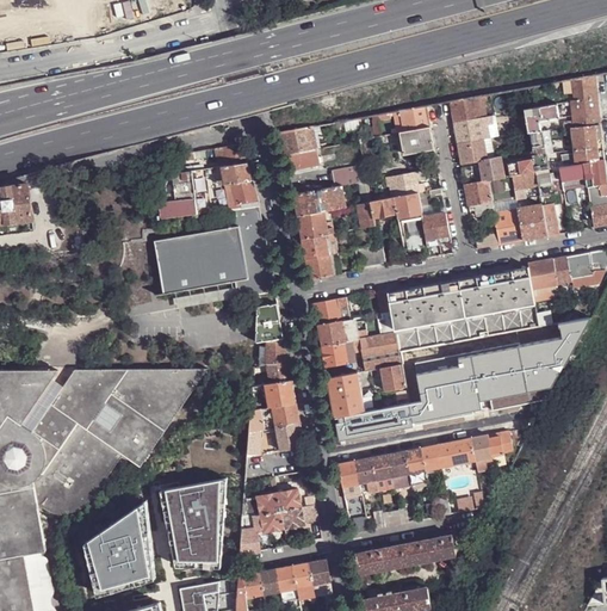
[(594,74),(571,79),(573,100),(596,97),(594,75),(594,74)]
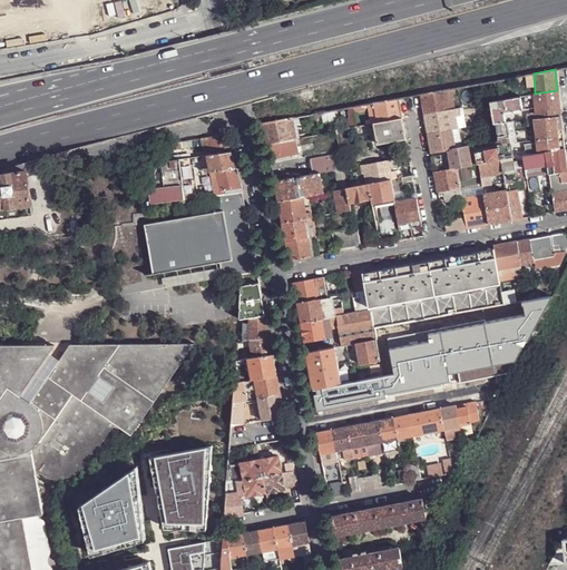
[(452,109),(450,95),(453,95),(452,88),(443,89),(448,109),(452,109)]
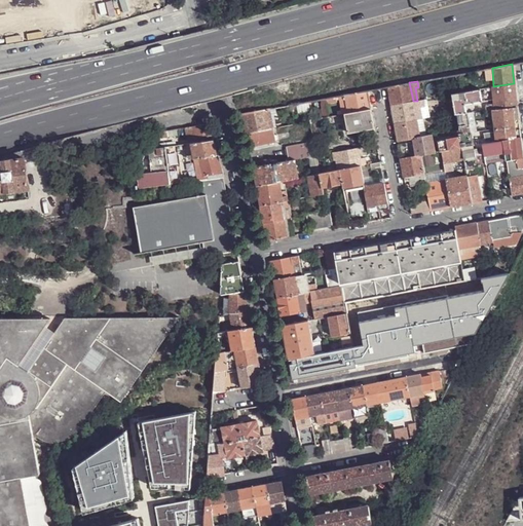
[(409,82),(386,86),(386,87),(389,105),(413,101),(409,82)]
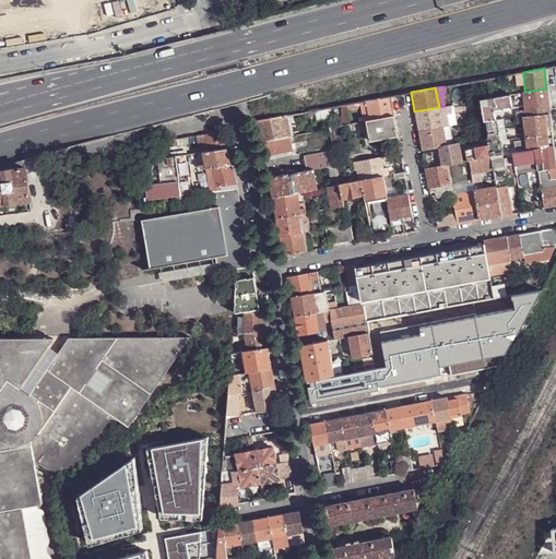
[(548,113),(546,88),(524,92),(521,93),(523,111),(524,116),(548,113)]
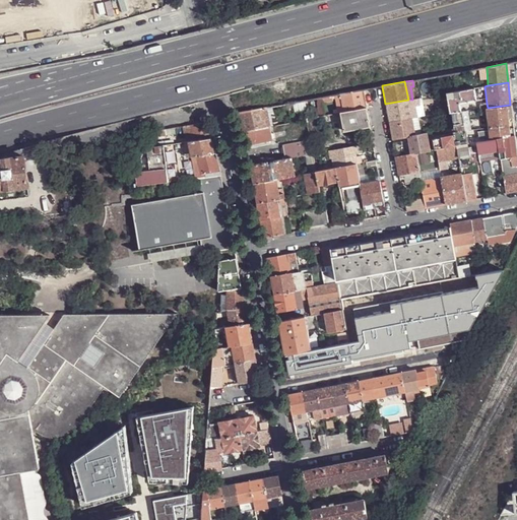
[(473,88),(446,92),(447,100),(448,107),(449,111),(449,113),(450,113),(460,112),(459,103),(475,100),(473,88)]
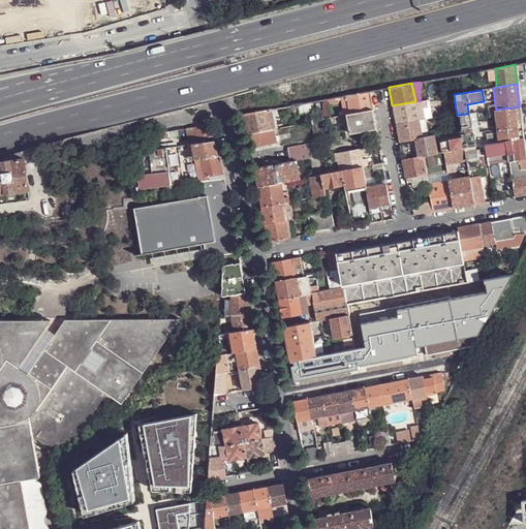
[(368,91),(344,95),(348,114),(371,110),(368,92),(368,91)]
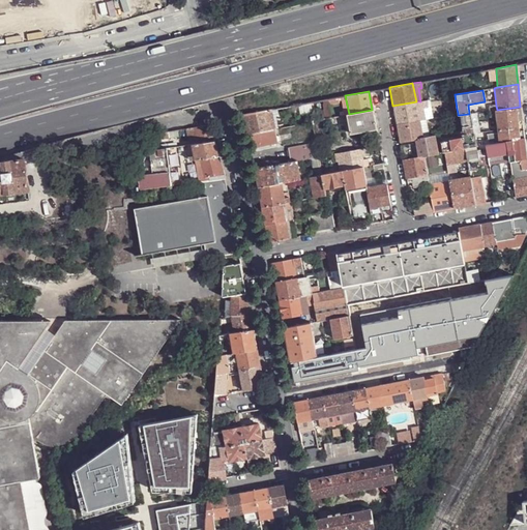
[(345,95),(339,96),(343,115),(346,114),(349,114),(345,95)]
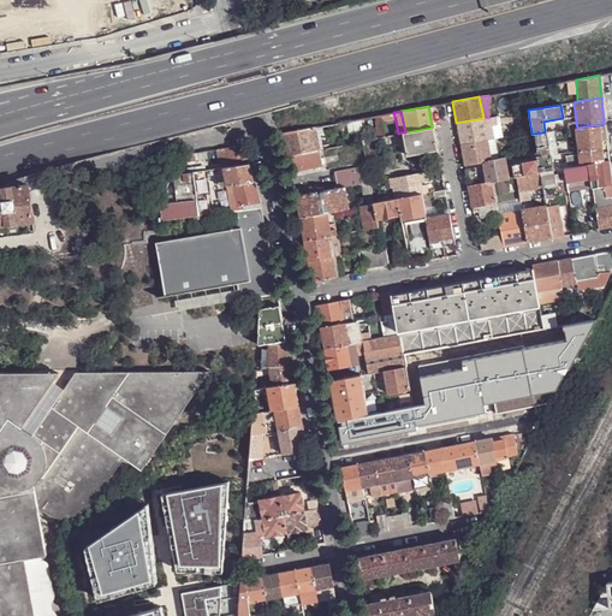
[(487,140),(493,138),(491,125),(495,124),(494,117),(488,118),(483,118),(487,140)]
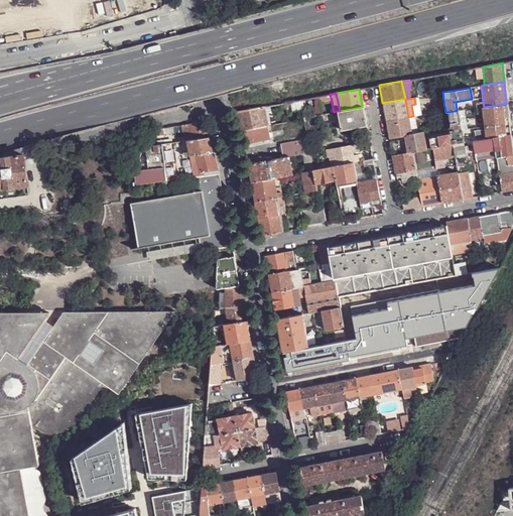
[(385,121),(408,117),(405,99),(382,103),(385,121)]
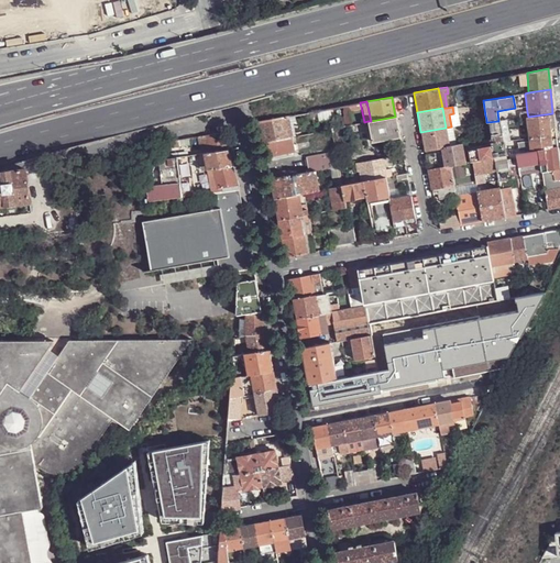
[(316,111),(313,112),(315,123),(333,120),(331,112),(322,113),(317,116),(316,111)]
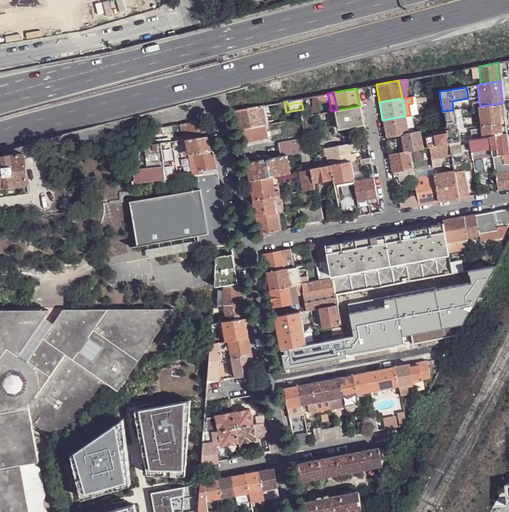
[(505,133),(502,103),(480,106),(479,106),(481,125),(481,128),(482,137),(488,136),(505,133)]
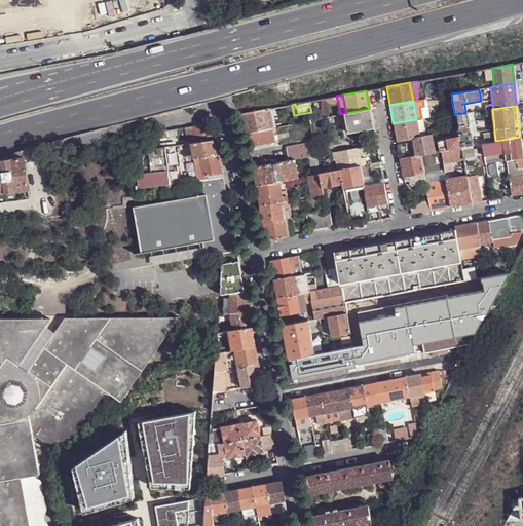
[(267,109),(237,114),(243,133),(271,127),(267,109)]
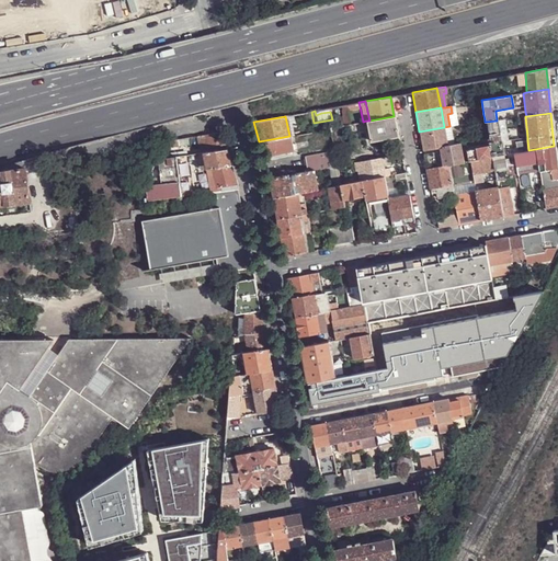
[(397,136),(394,116),(369,121),(366,121),(369,141),(397,136)]
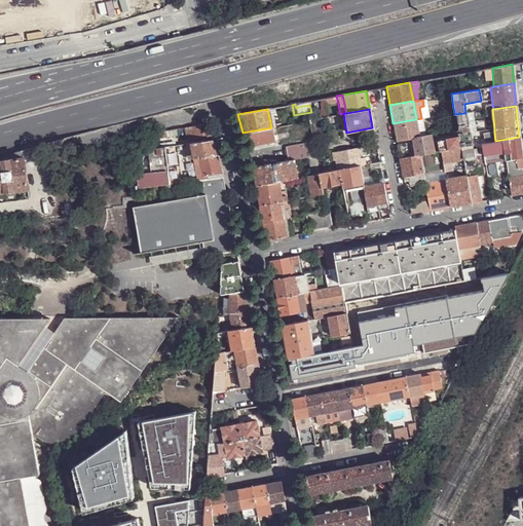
[(455,114),(457,128),(457,129),(458,137),(460,148),(471,146),(472,145),(470,132),(467,113),(467,112),(465,113),(455,114)]
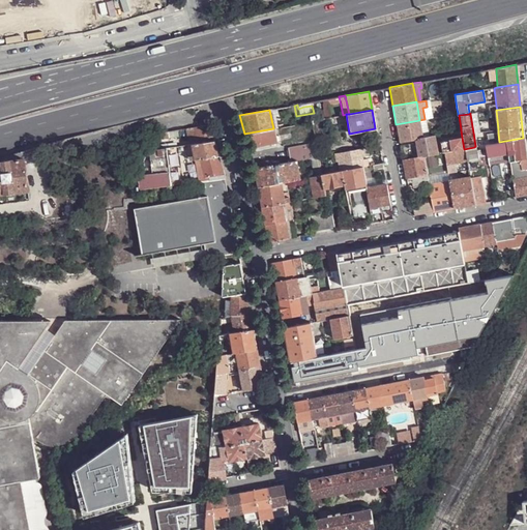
[(470,114),(473,133),(478,131),(476,113),(475,113),(470,114)]
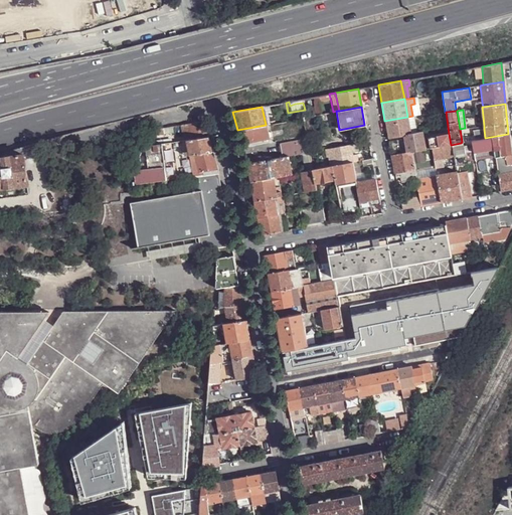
[(407,117),(410,134),(415,133),(412,116),(407,117)]
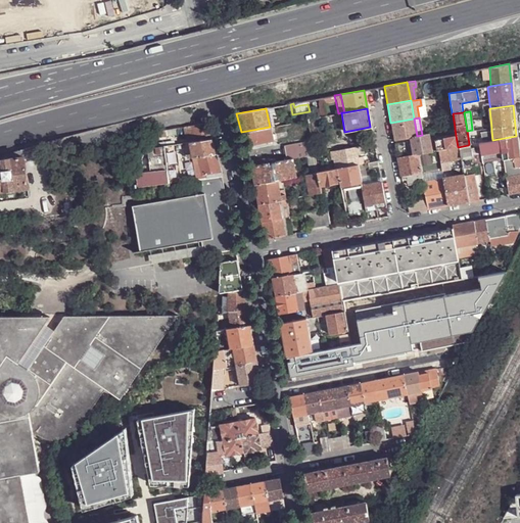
[(390,123),(394,140),(409,137),(417,136),(414,119),(390,123)]
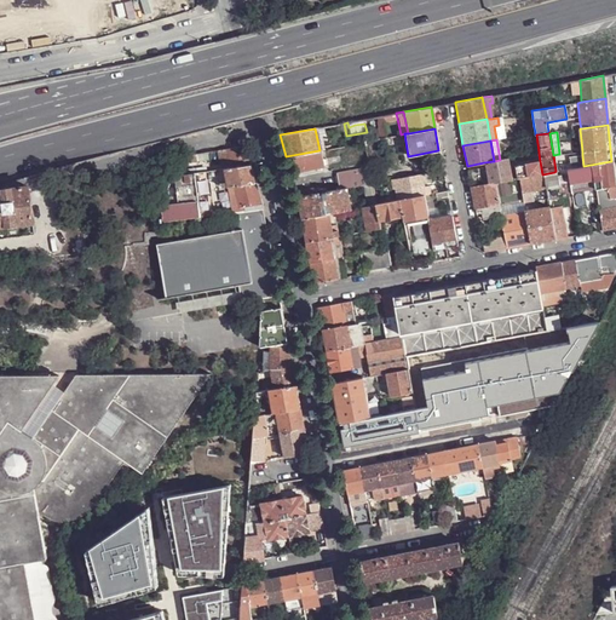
[(245,147),(216,151),(219,165),(248,160),(245,147)]
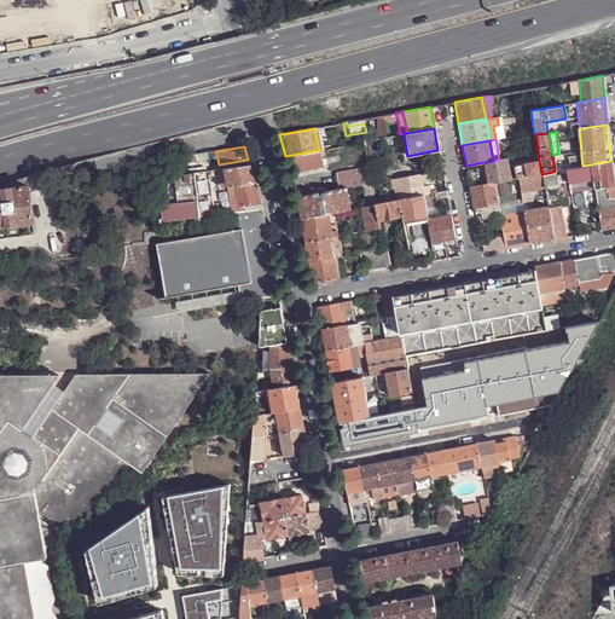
[(285,156),(289,173),(321,166),(319,150),(285,156)]
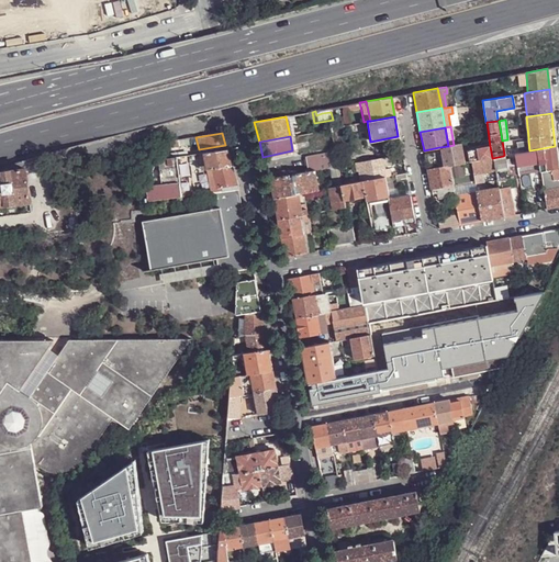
[(187,138),(164,142),(164,144),(160,150),(189,148),(187,138)]
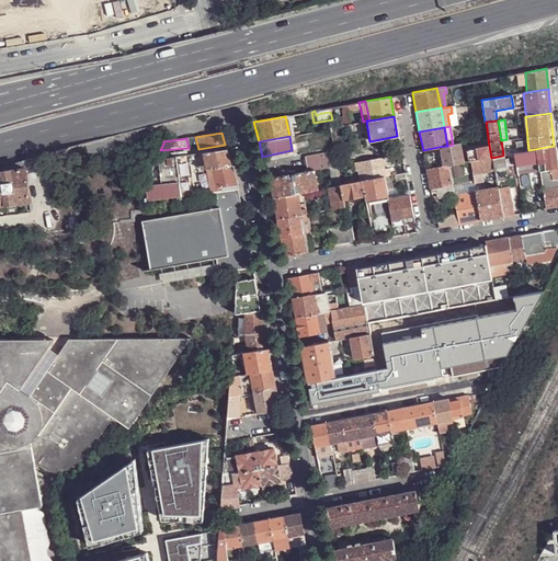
[(527,140),(515,141),(516,147),(516,152),(528,150),(527,140)]
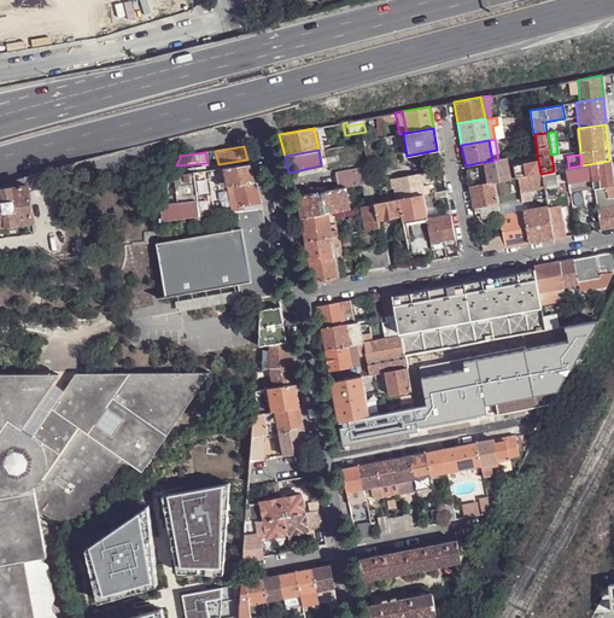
[(498,159),(492,161),(483,162),(484,167),(486,180),(487,182),(493,182),(510,179),(506,158),(498,159)]
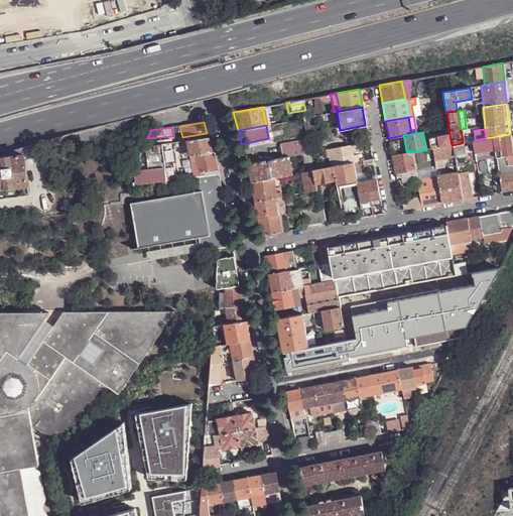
[(428,138),(430,148),(431,148),(452,145),(450,134),(428,138)]
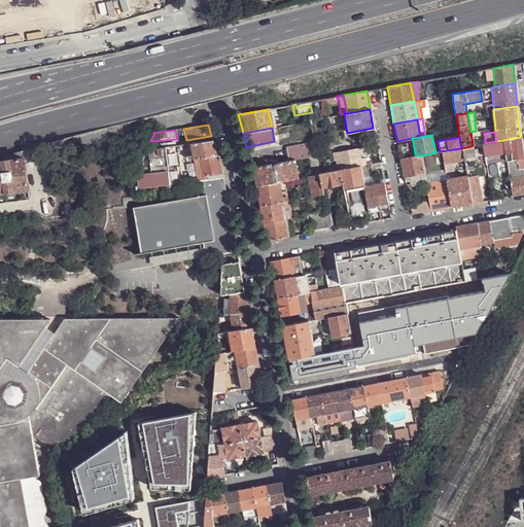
[(520,137),(502,140),(504,150),(510,149),(512,160),(516,159),(523,156),(520,137)]
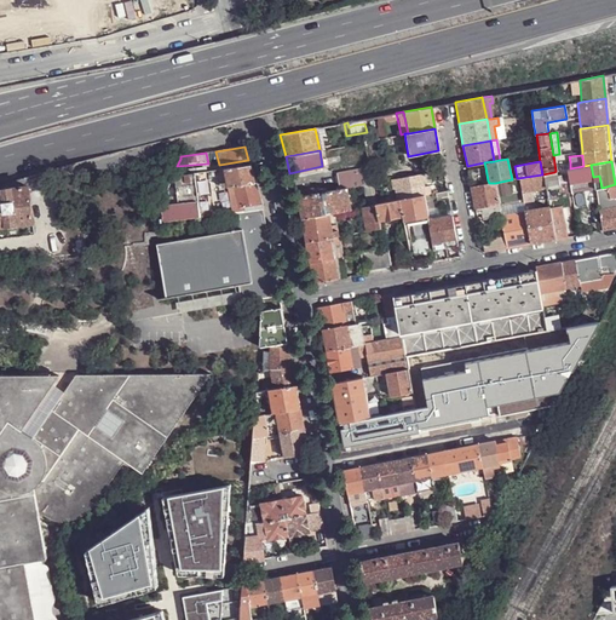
[(254,182),(249,164),(224,168),(226,187),(232,185),(254,182)]
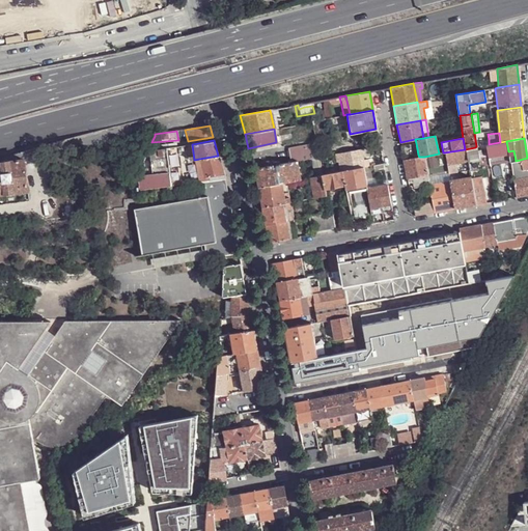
[(488,157),(508,154),(508,151),(506,141),(500,142),(489,144),(485,145),(488,157)]
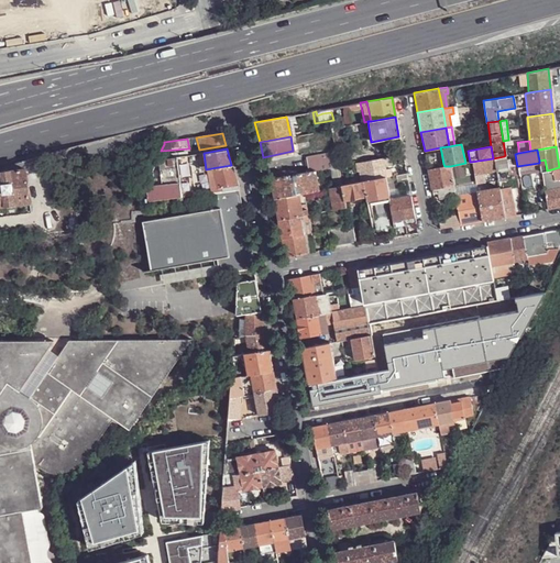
[(441,152),(425,155),(427,167),(443,164),(441,152)]
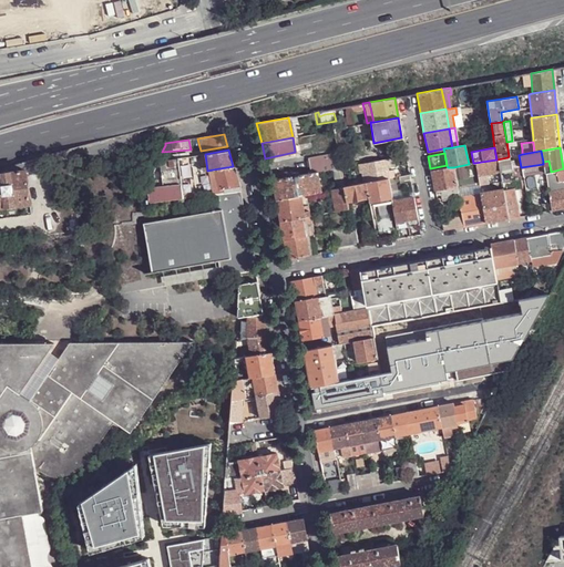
[(338,160),(337,154),(308,160),(310,173),(316,172),(330,169),(335,168),(339,167),(338,160)]
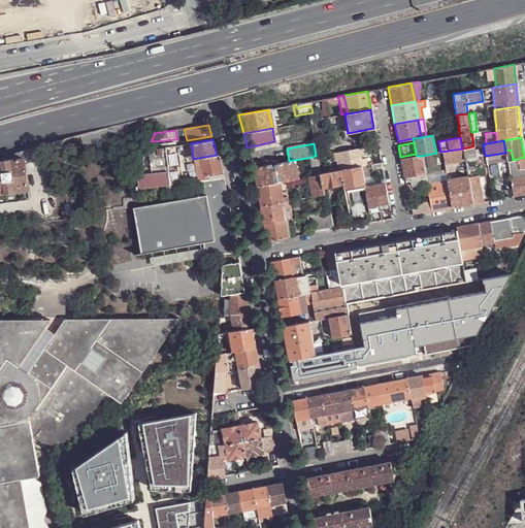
[(462,149),(464,160),(465,165),(466,169),(487,166),(486,160),(485,156),(483,144),(478,145),(478,149),(473,150),(472,146),(462,149)]
